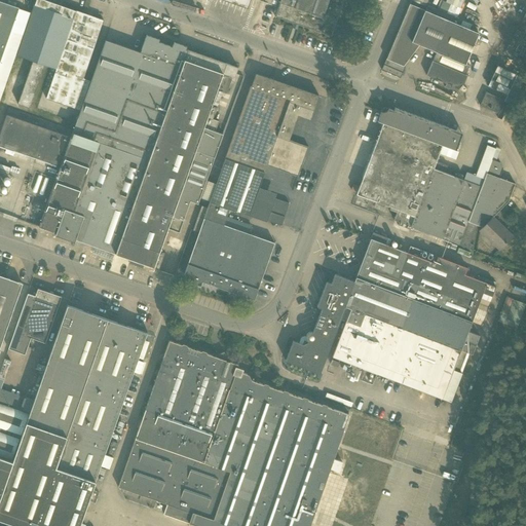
[(44,0),(35,0),(34,7),(16,55),(32,61),(44,65),(57,69),(57,70),(82,78),(103,21),(44,0)]
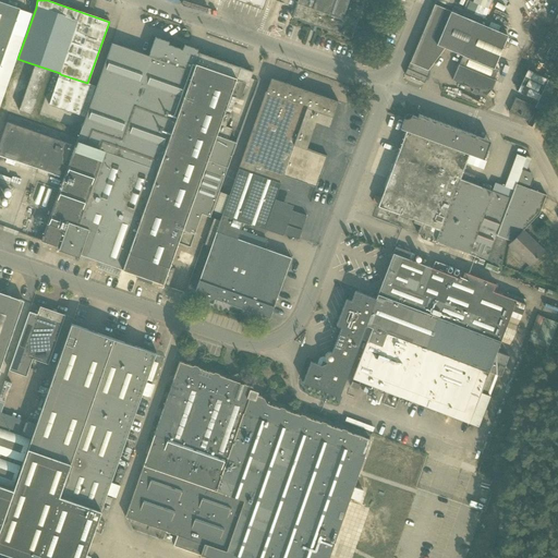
[(298,0),(292,17),(351,39),(364,0),(298,0)]
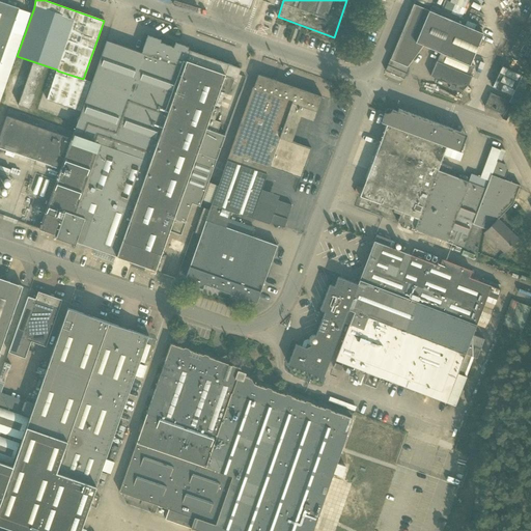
[(463,16),(464,14),(466,8),(465,7),(466,5),(468,0),(451,0),(451,2),(448,1),(444,9),(458,16),(458,15),(463,16)]
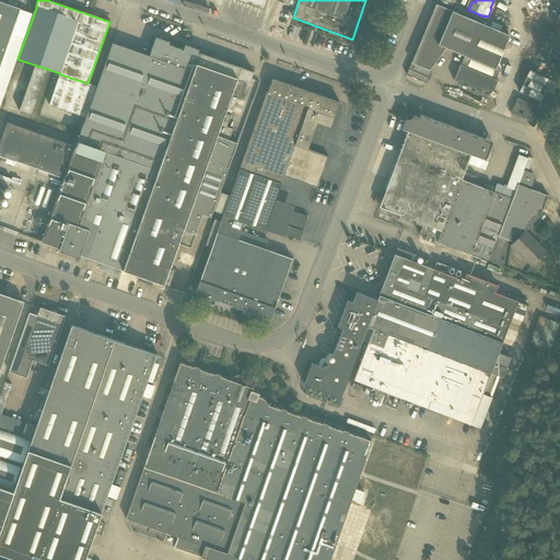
[(0,65),(20,9),(0,1),(0,65)]
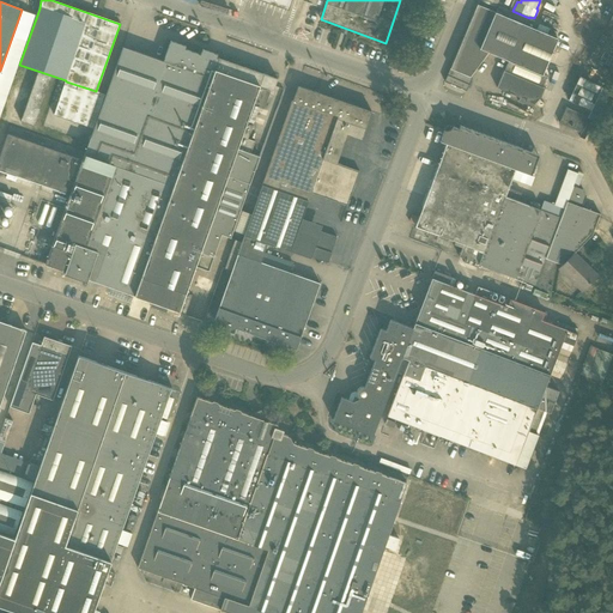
[(496,12),(478,5),(444,82),(466,91),(472,78),(471,77),(489,53),(480,49),(496,12)]
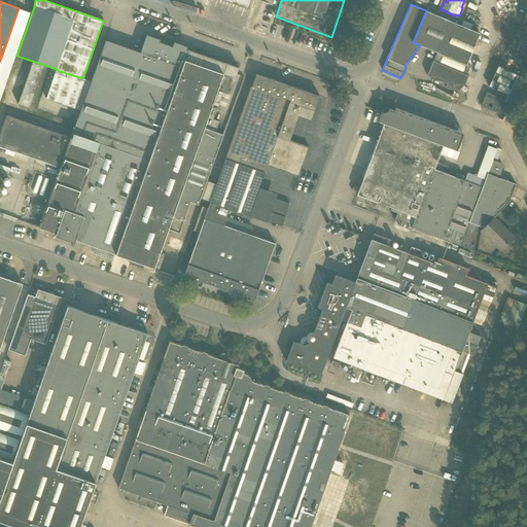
[(454,16),(440,10),(428,5),(426,9),(452,21),(454,16)]
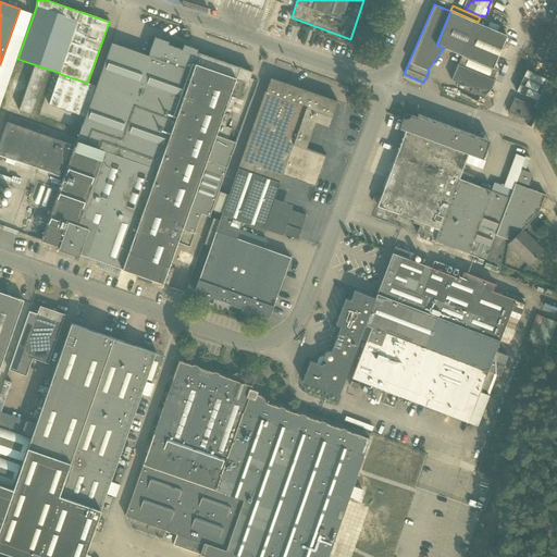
[(444,48),(460,54),(461,56),(452,79),(472,88),(471,91),(484,97),(487,89),(491,90),(495,79),(493,78),(496,70),(497,70),(494,67),(507,36),(508,36),(496,31),(487,27),(452,12),(450,11),(436,45),(444,48)]
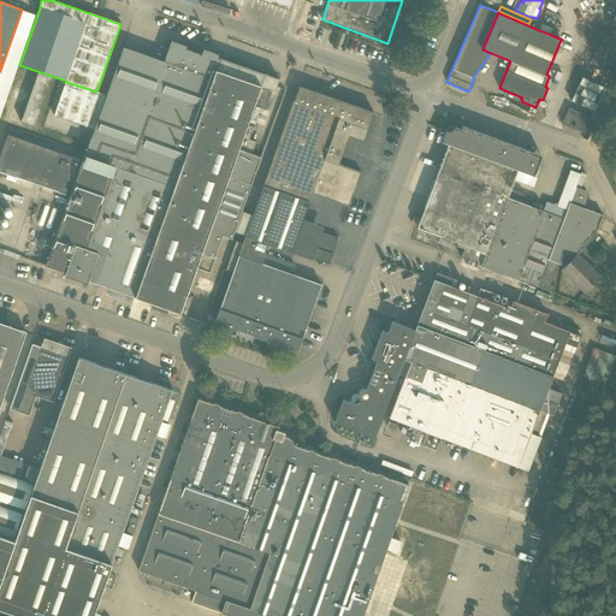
[(551,29),(542,24),(539,30),(549,34),(551,29)]
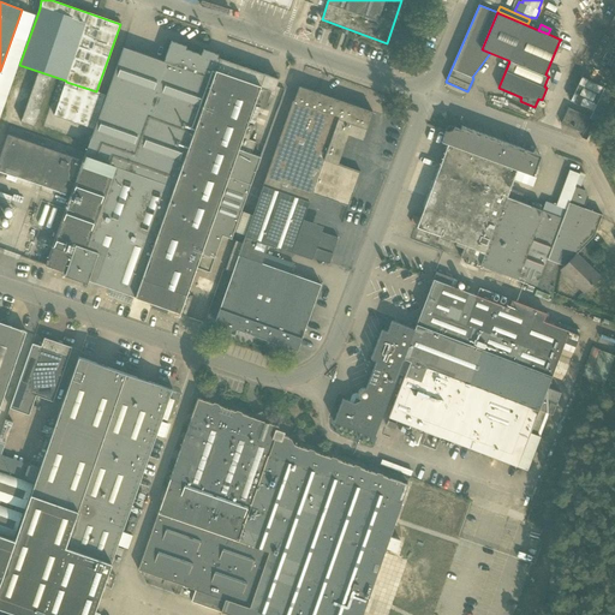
[(89,143),(84,155),(82,160),(75,183),(47,260),(46,266),(65,273),(64,275),(88,284),(89,280),(118,291),(153,303),(150,308),(167,314),(168,309),(179,312),(186,315),(190,304),(197,306),(207,276),(193,272),(196,266),(210,272),(219,249),(224,236),(232,238),(248,196),(261,157),(251,154),(256,141),(249,138),(254,125),(248,123),(255,103),(266,107),(272,90),(274,91),(276,87),(279,79),(218,58),(218,55),(219,54),(218,54),(214,53),(213,53),(209,52),(208,51),(204,49),(203,49),(203,51),(202,52),(201,55),(185,49),(186,47),(171,41),(163,61),(123,47),(106,95),(94,129),(89,141),(89,143)]
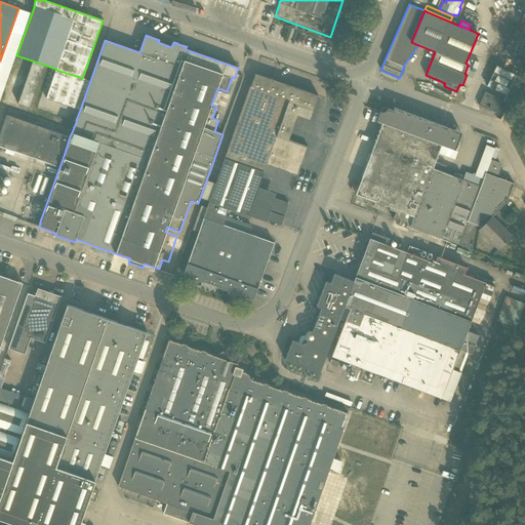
[(44,65),(32,61),(17,104),(29,108),(44,65)]
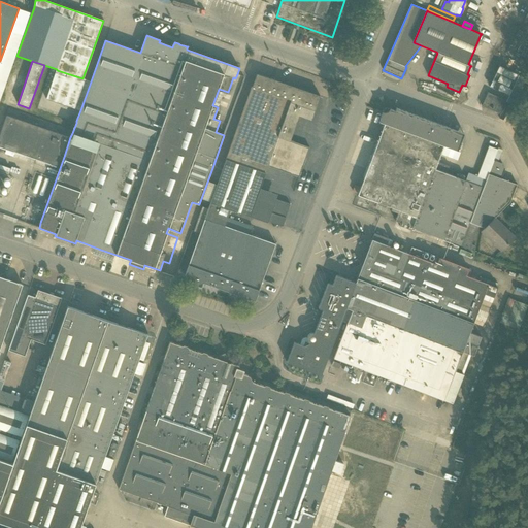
[(508,95),(519,75),(499,66),(490,86),(508,95)]
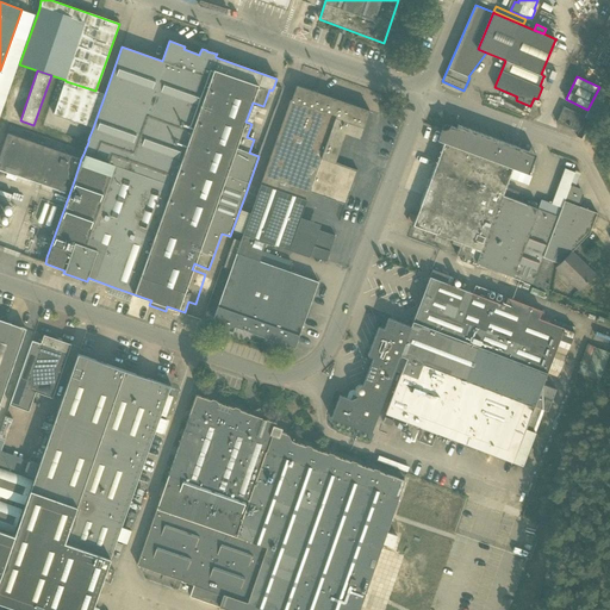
[(54,114),(93,128),(105,94),(95,91),(66,81),(54,114)]
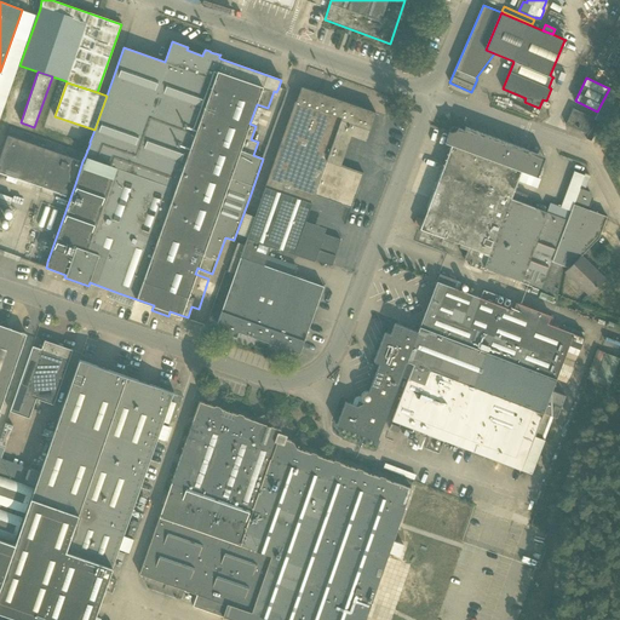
[(359,185),(363,173),(366,167),(343,160),(351,136),(366,141),(375,113),(302,86),(297,102),(296,101),(276,155),(359,185)]
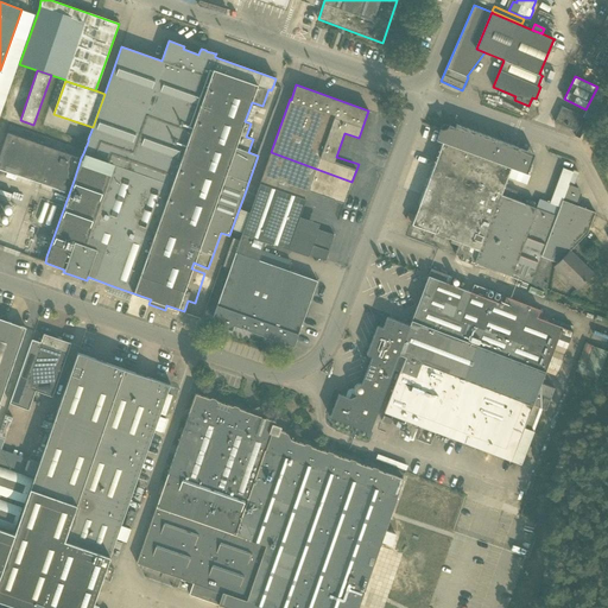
[(562,106),(555,121),(575,132),(582,116),(562,106)]
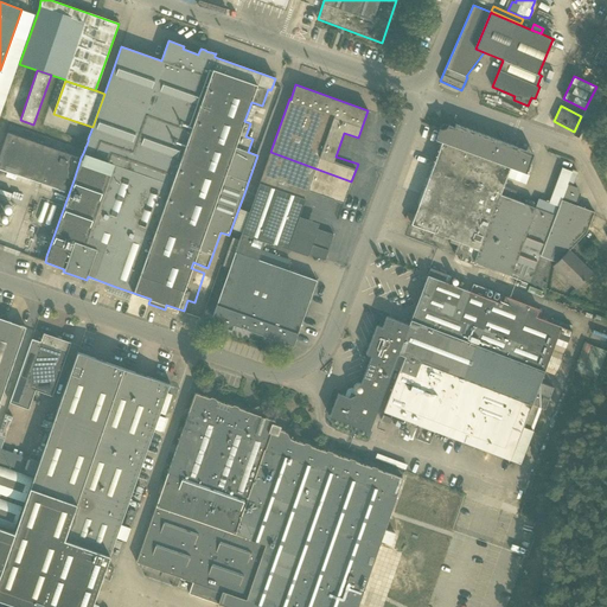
[(449,125),(448,123),(448,125),(447,126),(447,127),(446,128),(445,128),(443,129),(442,129),(440,128),(439,128),(439,129),(440,129),(435,141),(436,141),(436,140),(442,142),(436,158),(505,184),(517,187),(523,172),(526,173),(529,173),(531,167),(529,166),(534,153),(455,125),(454,127),(448,126),(449,125)]
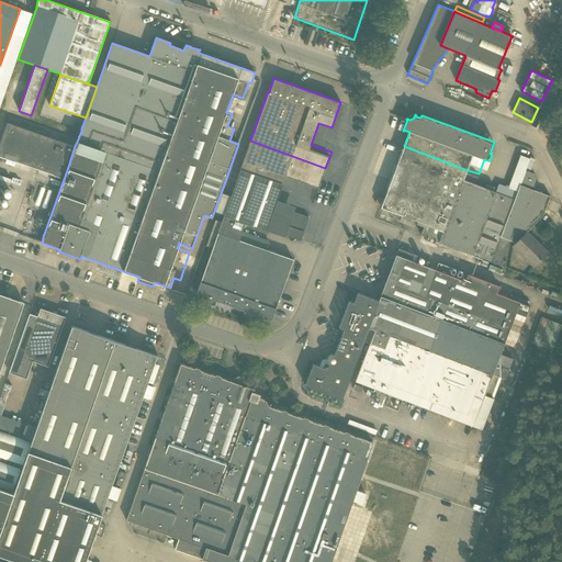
[(0,142),(0,156),(12,160),(59,177),(64,165),(68,167),(75,146),(7,122),(0,142)]
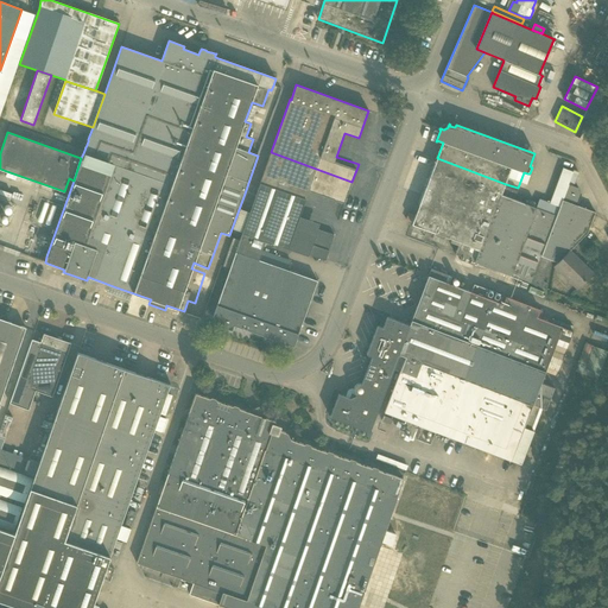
[(244,234),(265,241),(308,257),(309,255),(323,260),(328,246),(314,241),(316,234),(296,227),(309,190),(323,195),(323,197),(344,204),(344,203),(352,182),(271,152),(244,234)]
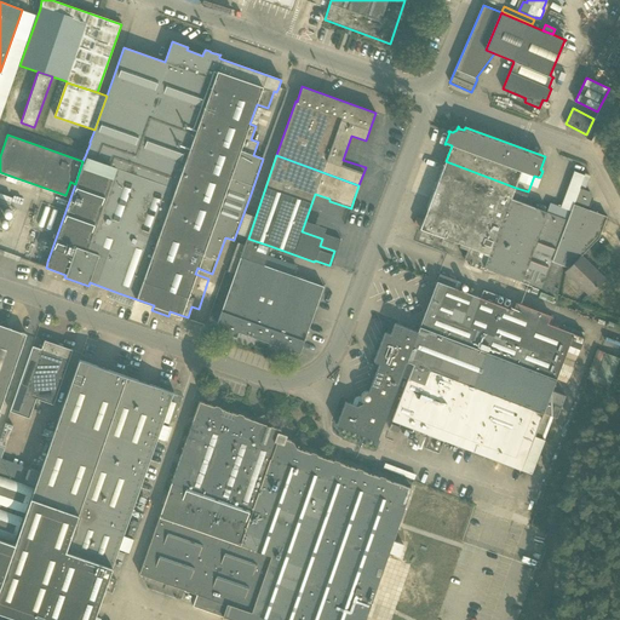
[(432,195),(560,242),(568,220),(570,212),(550,205),(547,213),(523,204),(528,191),(516,188),(446,161),(432,195)]
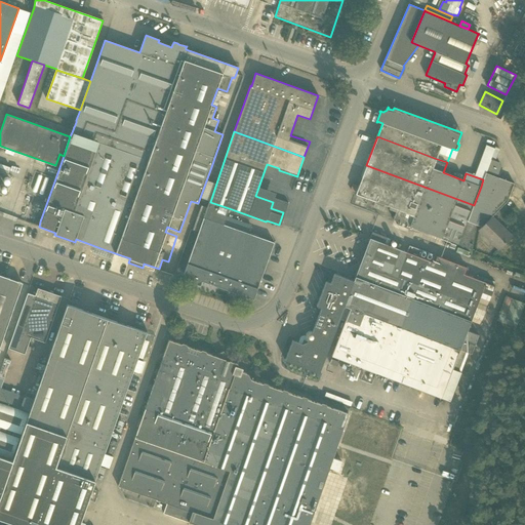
[(458,245),(471,250),(473,244),(469,243),(476,225),(482,228),(479,230),(498,249),(512,236),(492,216),(508,201),(513,187),(514,184),(498,177),(501,168),(499,162),(490,159),(484,177),(483,179),(481,187),(474,205),(458,245)]
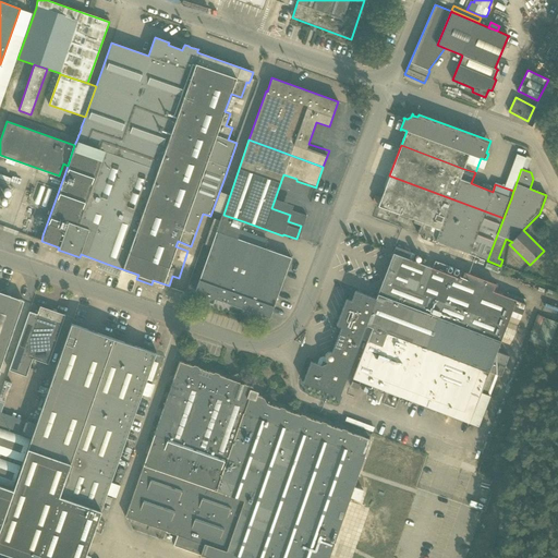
[(435,241),(487,261),(504,218),(389,176),(378,206),(439,229),(435,241)]
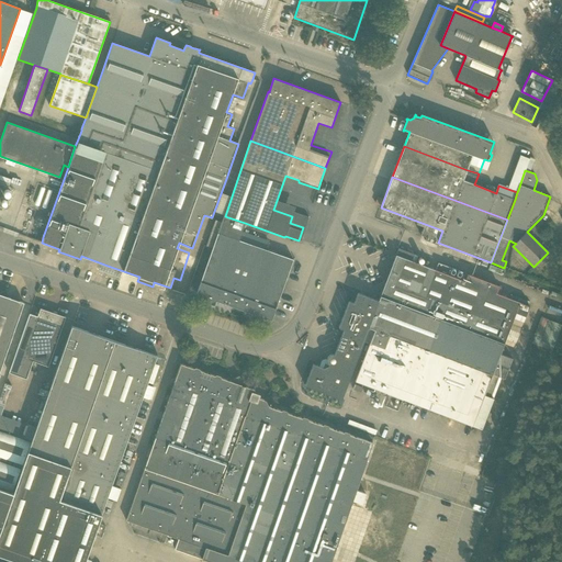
[(245,223),(225,216),(223,223),(215,220),(206,246),(213,248),(197,294),(206,298),(204,302),(214,305),(215,301),(239,308),(271,321),(276,310),(293,259),(266,249),(269,242),(243,232),(245,223)]
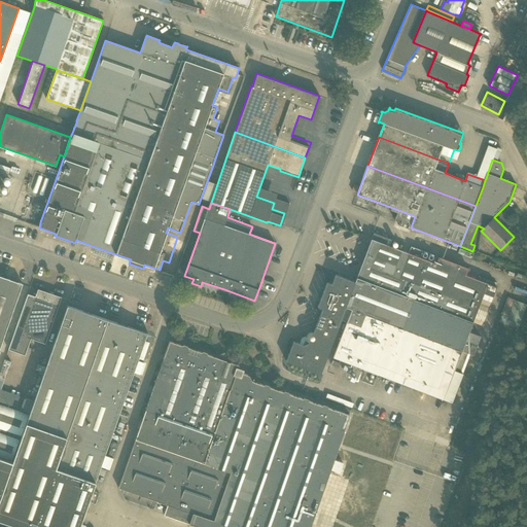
[(286,361),(293,364),(320,375),(341,320),(347,322),(332,357),(443,399),(452,403),(463,374),(454,371),(461,352),(472,356),(477,346),(481,337),(469,331),(472,322),(481,325),(496,287),(487,283),(465,275),(468,269),(438,257),(436,264),(420,257),(423,251),(411,247),(409,253),(386,245),(388,239),(374,233),(372,239),(354,282),(336,275),(331,285),(326,283),(317,308),(322,309),(317,323),(313,332),(311,332),(310,332),(309,334),(308,334),(308,335),(307,335),(307,336),(307,337),(305,337),(302,338),(301,340),(299,344),(293,342),(286,361)]
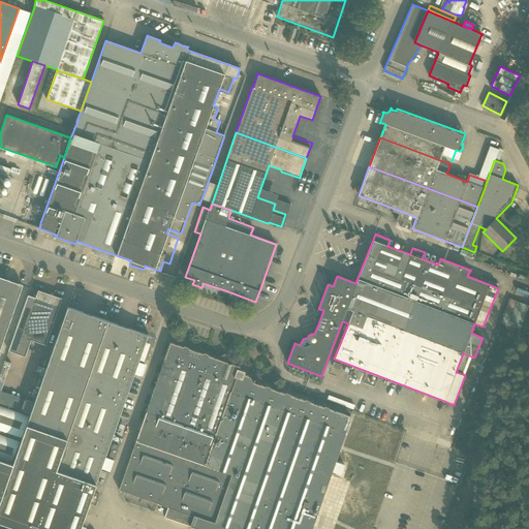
[(0,349),(23,285),(6,280),(7,279),(5,274),(0,275),(0,349)]
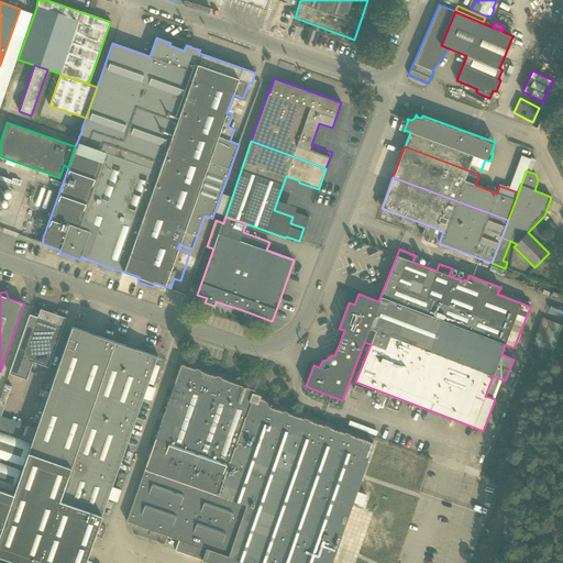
[(22,357),(45,366),(65,318),(41,309),(22,357)]
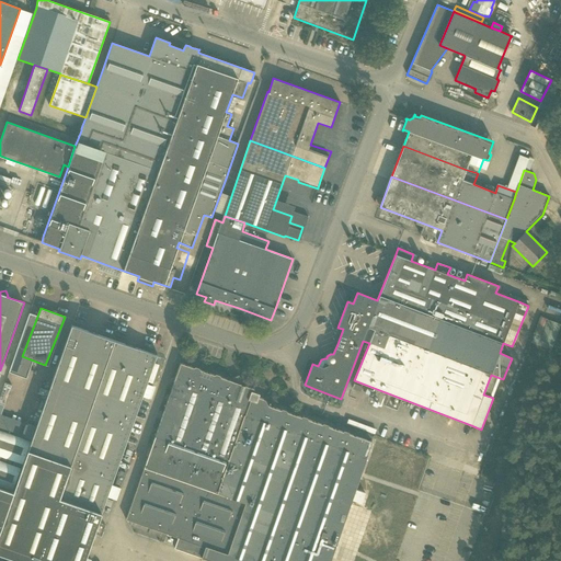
[(530,343),(531,343),(551,351),(560,324),(540,317),(530,343)]
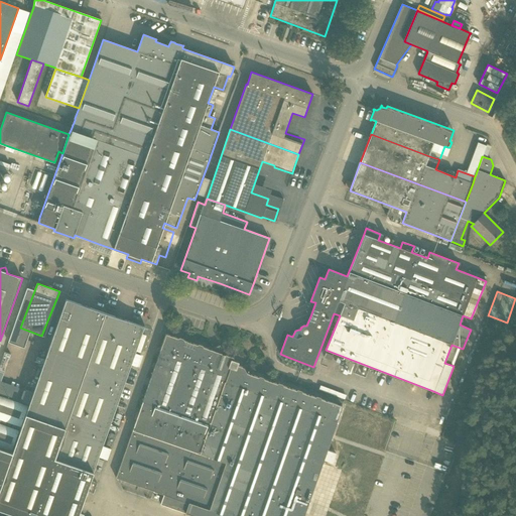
[(145,328),(94,309),(66,299),(28,406),(28,405),(20,427),(21,427),(12,453),(11,452),(0,447),(0,509),(19,515),(78,515),(91,480),(94,473),(105,441),(145,328)]
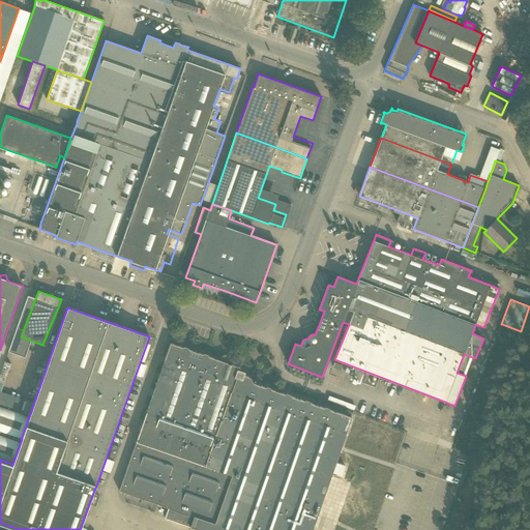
[(345,466),(335,463),(346,433),(351,417),(311,403),(310,402),(305,400),(303,401),(291,396),(290,394),(286,393),(284,394),(271,389),(270,388),(266,386),(264,387),(253,383),(251,378),(248,377),(244,376),(245,373),(239,371),(240,367),(228,363),(229,361),(226,354),(215,359),(208,356),(208,355),(204,353),(202,354),(188,350),(188,348),(184,347),(182,348),(171,344),(119,491),(169,508),(165,518),(190,527),(199,529),(312,529),(313,529),(314,529),(328,529),(331,524),(319,519),(316,527),(314,526),(332,473),(341,476),(345,466)]
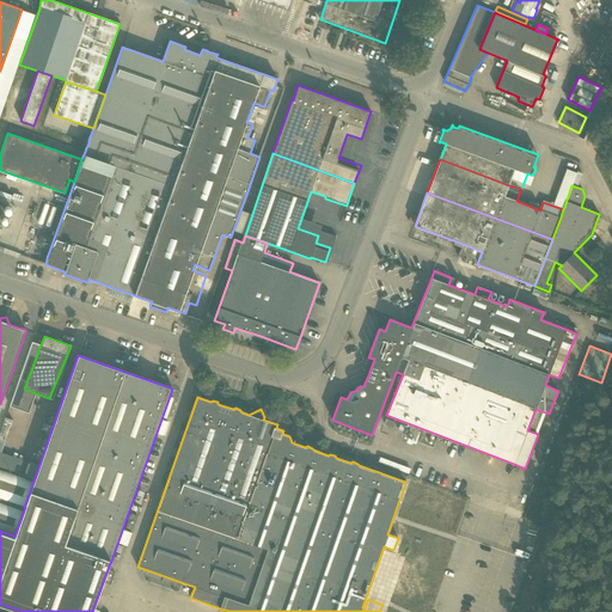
[(34,481),(0,469),(0,497),(24,507),(34,481)]
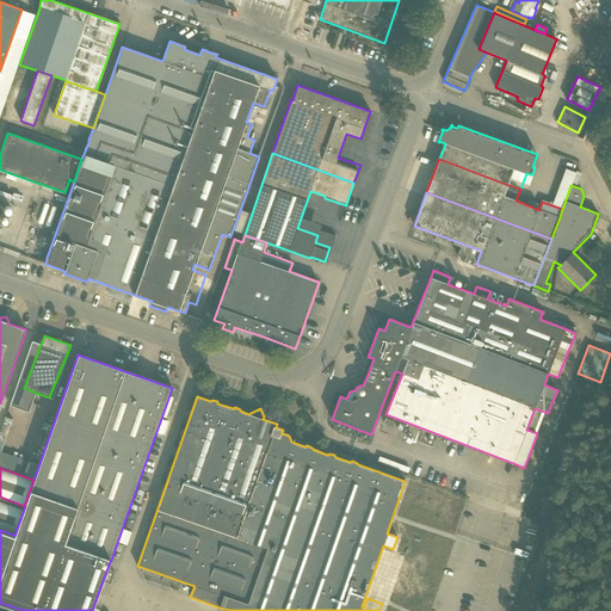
[(0,530),(13,535),(22,510),(0,501),(0,530)]
